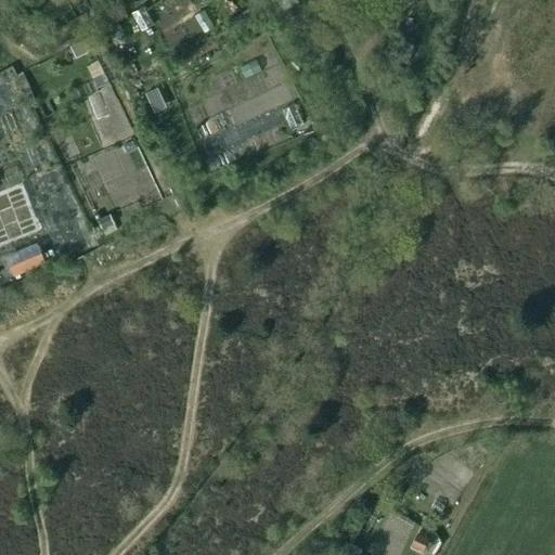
[(92,38),(71,50),(76,60),(98,48),(92,38)]
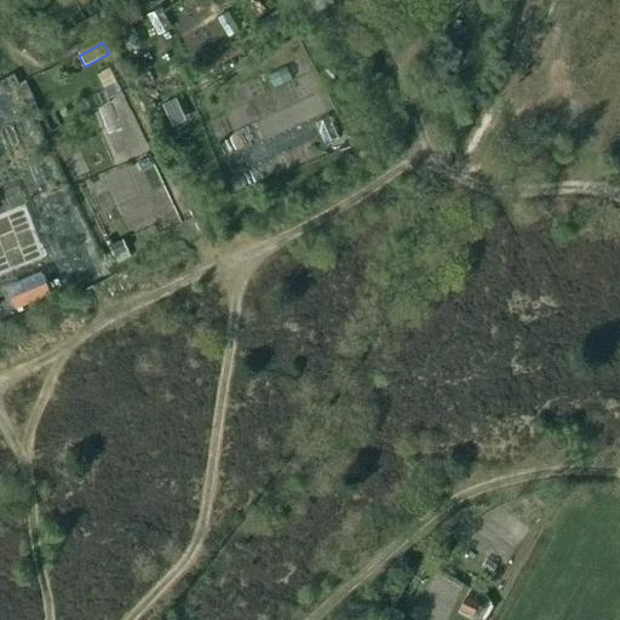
[(118,85),(104,91),(108,99),(121,93),(118,85)]
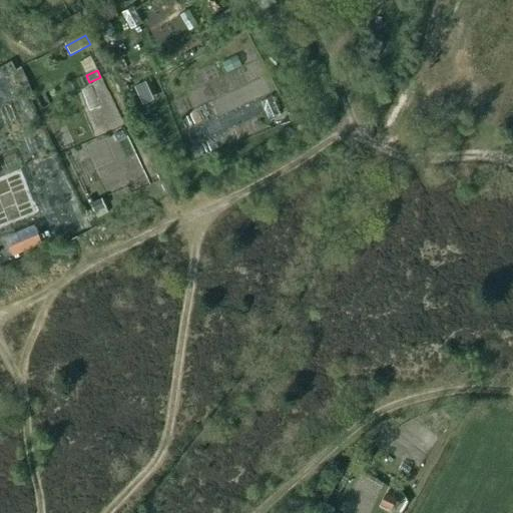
[(146,82),(134,87),(141,102),(153,97),(146,82)]
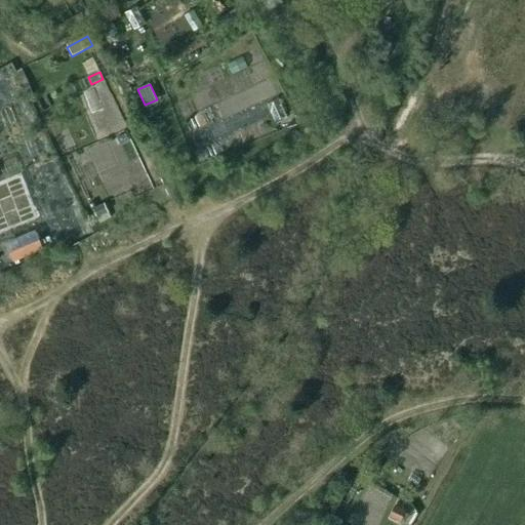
[(105,204),(93,209),(96,216),(108,211),(105,204)]
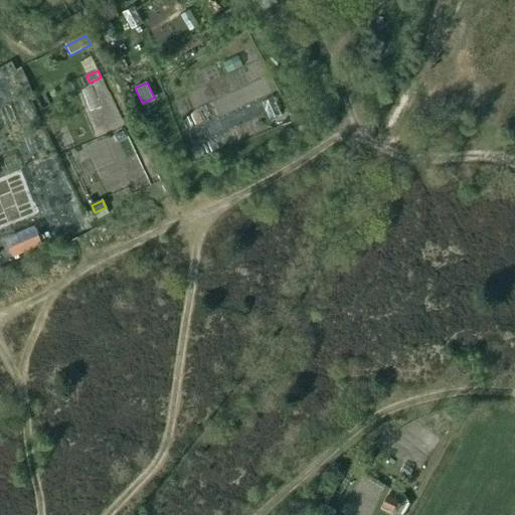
[(38,234),(9,246),(13,255),(42,243),(38,234)]
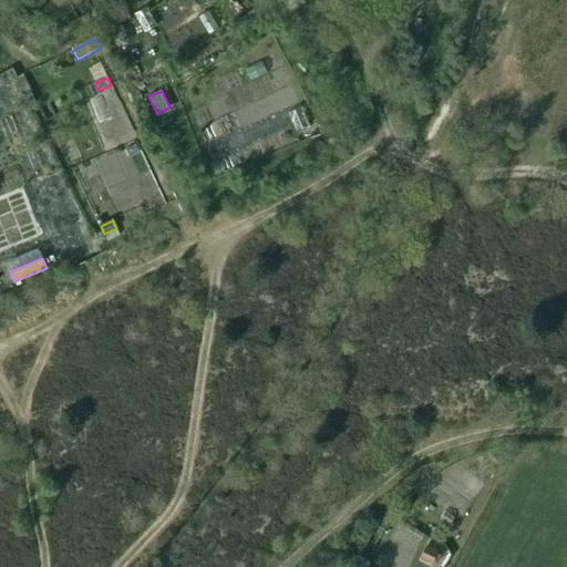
[(399,502),(391,514),(401,519),(409,507),(399,502)]
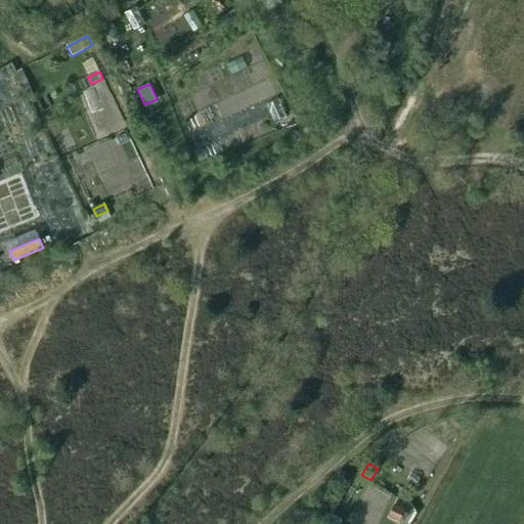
[(395,505),(390,514),(400,520),(401,519),(405,511),(405,510),(395,505)]
